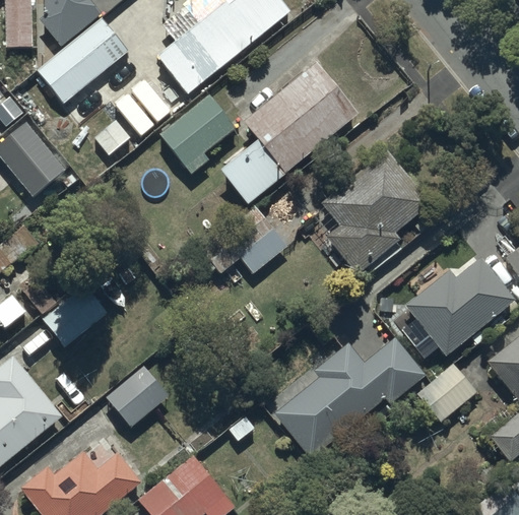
[(4,0),(3,47),(31,48),(34,0),(4,0)]
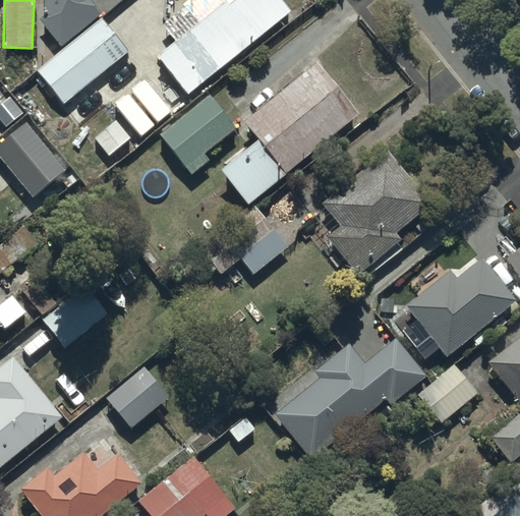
[(63,46),(103,14),(91,0),(43,0),(43,21),(63,46)]
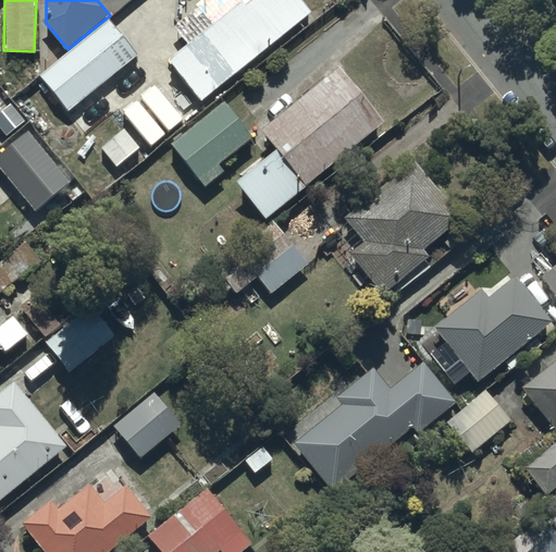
[(236,0),(241,5),(168,61),(198,101),(311,14),(300,0),(236,0)]
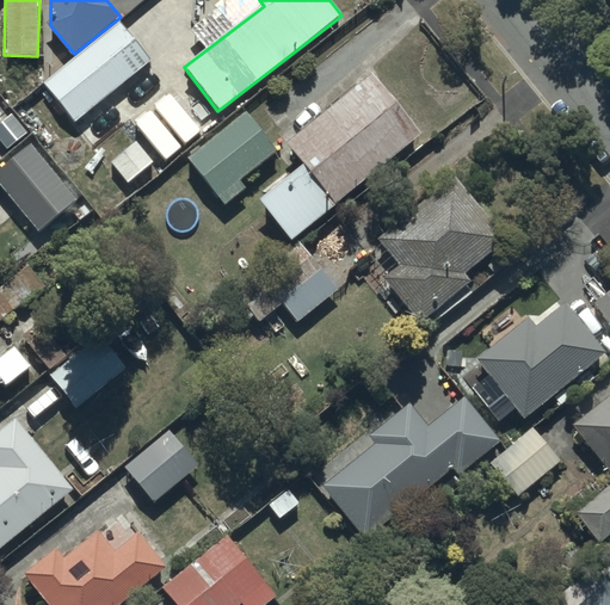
[(121,17),(74,54),(42,80),(75,121),(76,119),(153,60),(121,17)]
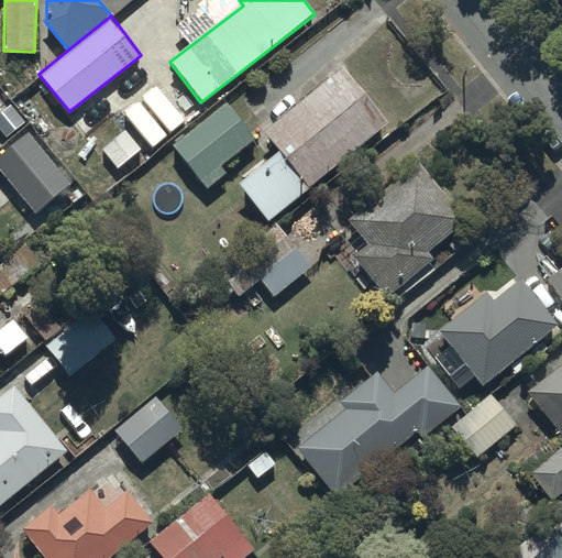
[(342,68),(262,131),(279,154),(240,185),(266,220),(387,127),(342,68)]
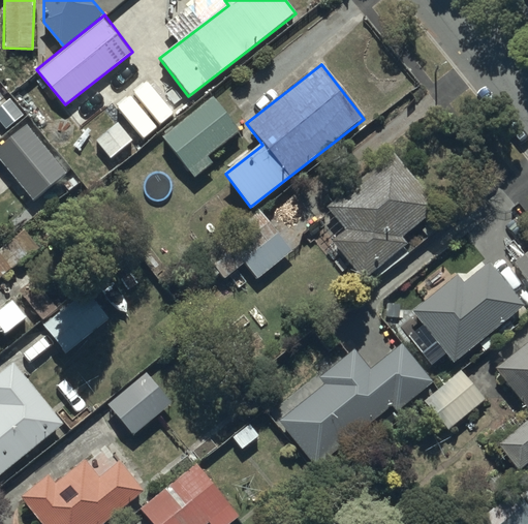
[(210,95),(161,134),(196,177),(213,163),(207,156),(239,130),(210,95)]
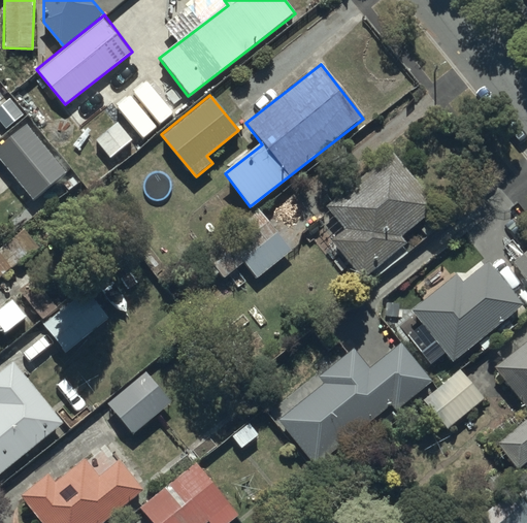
[(27,124),(0,145),(0,159),(34,200),(67,172),(27,124)]
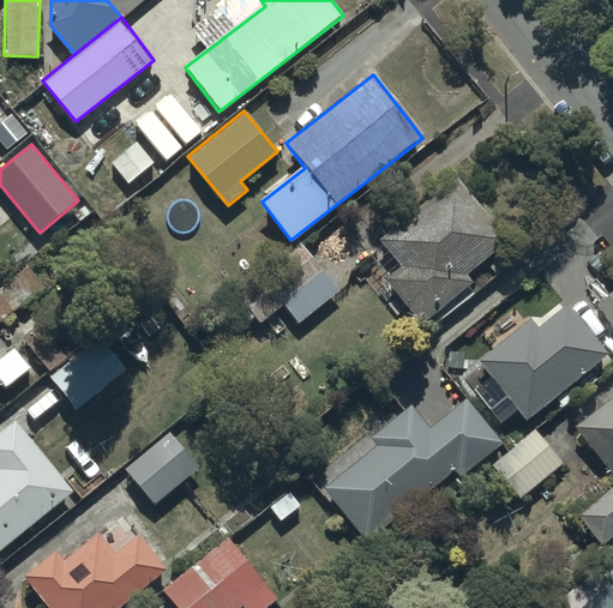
[(378,239),(402,265),(385,281),(389,284),(383,290),(391,300),(395,296),(425,329),(473,284),(467,277),(511,236),(451,172),(378,239)]
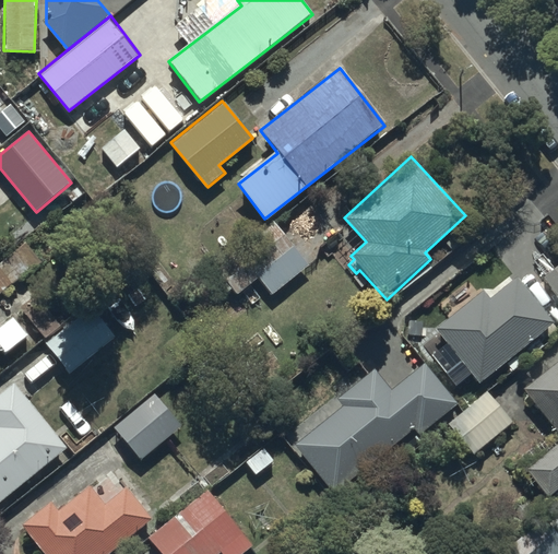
[(236,292),(239,295),(260,279),(273,295),(310,266),(285,234),(284,234),(274,221),(215,269),(222,277),(217,280),(230,296),(236,292)]
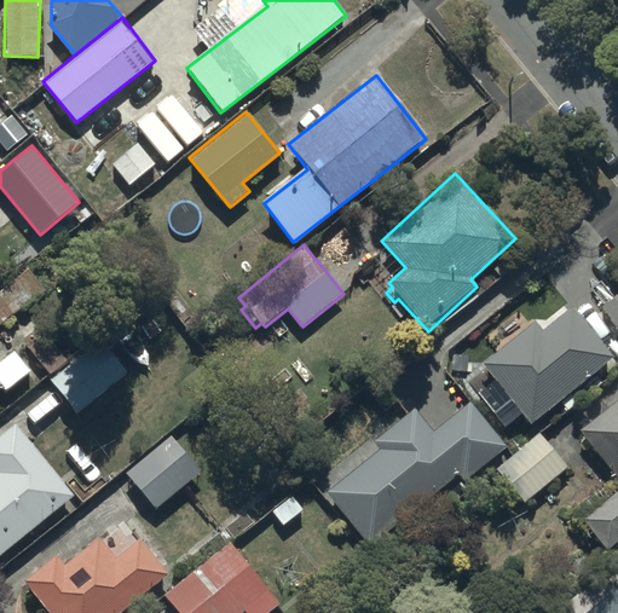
[(0,324),(17,312),(18,314),(47,290),(28,266),(0,288),(0,324)]
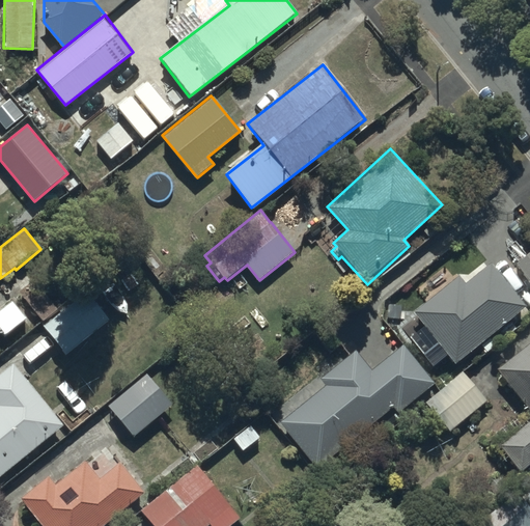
[(459,275),(414,313),(439,343),(425,355),(434,364),(447,353),(458,366),(529,306),(529,251),(501,275),(491,263),(466,282),(459,275)]
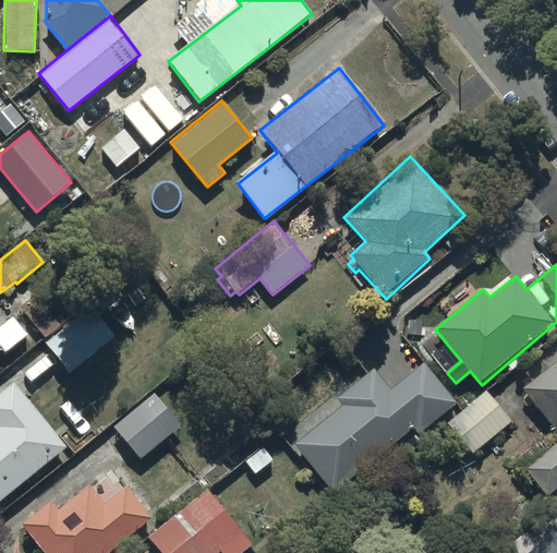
[(88,299),(44,343),(73,373),(118,329),(88,299)]
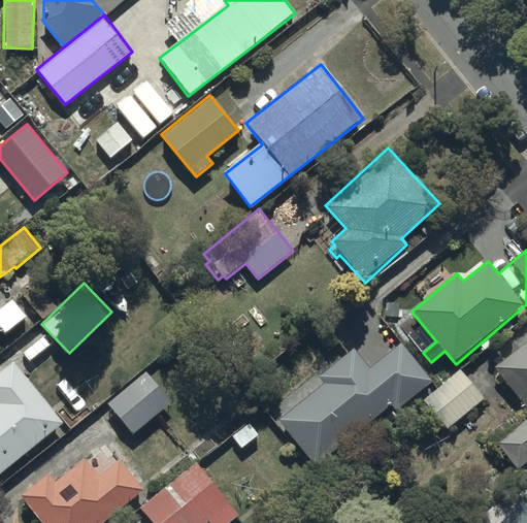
[(0,332),(2,331),(5,335),(26,318),(10,298),(0,306),(0,332)]
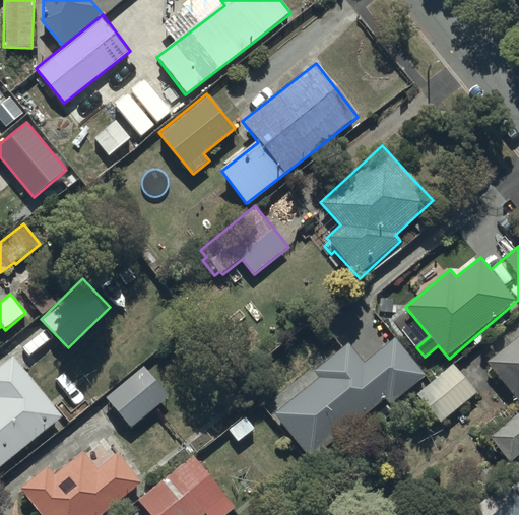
[(518,336),(488,363),(518,399),(518,411),(490,436),(518,470),(518,336)]
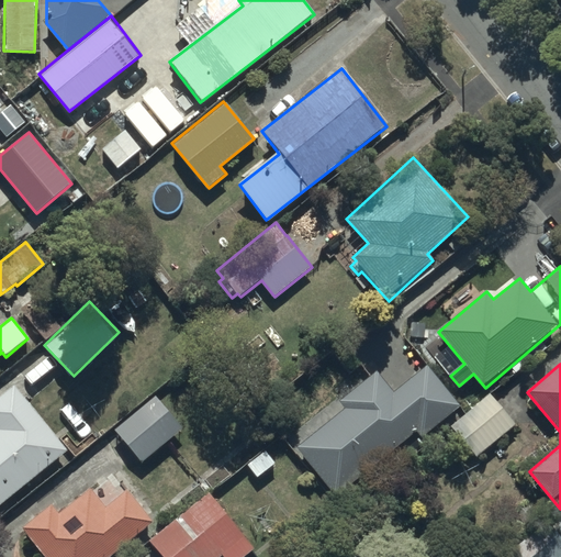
[(345,408),(296,447),(336,497),(417,433),(422,438),(460,408),(426,366),(394,391),(377,369),(339,400),(345,408)]
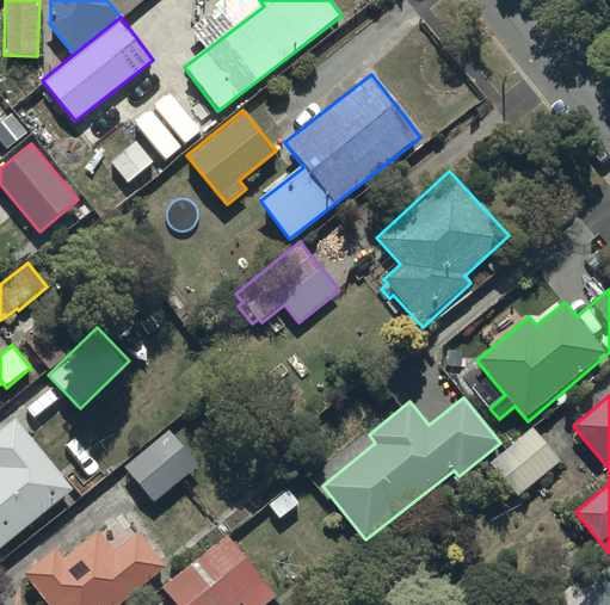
[(0,551),(75,489),(16,418),(0,430),(0,551)]
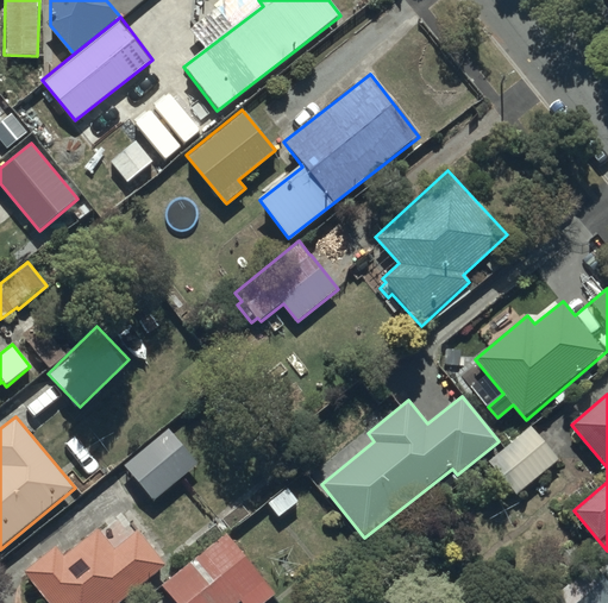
[(177,420),(123,465),(152,502),(207,457),(177,420)]
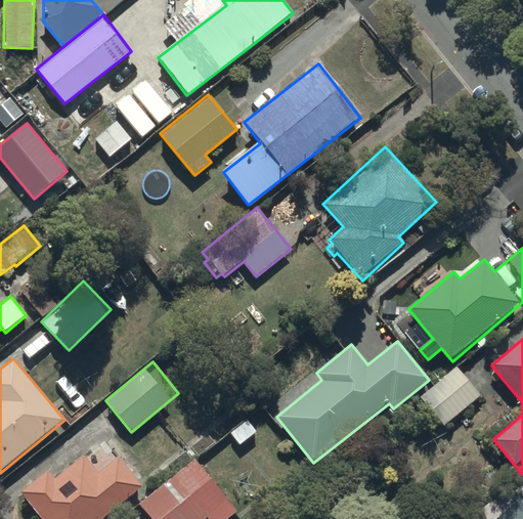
[(481,394),(460,366),(422,395),(443,423),(481,394)]
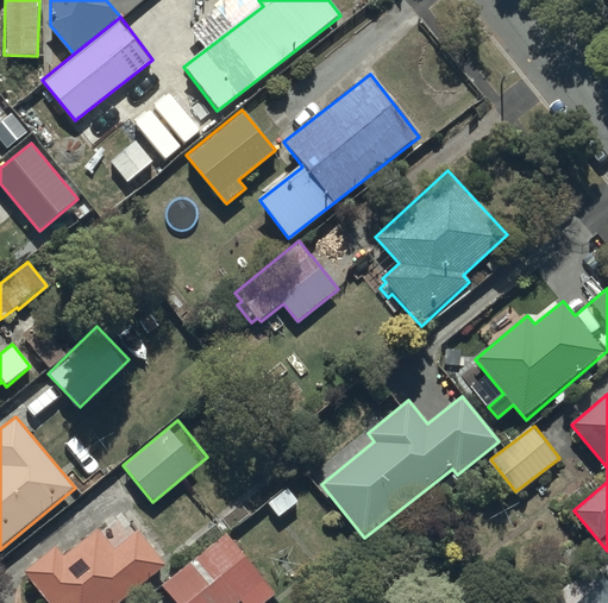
[(131,522),(120,509),(62,558),(54,547),(24,572),(49,602),(116,602),(167,561),(139,529),(133,533),(127,526),(131,522)]
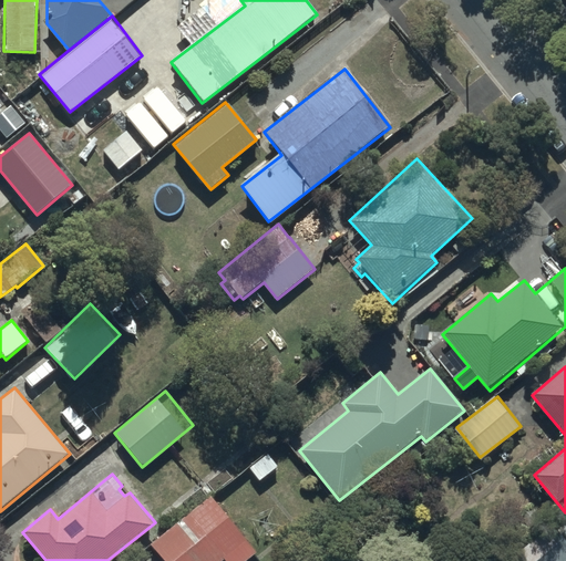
[(222,560),(227,558),(229,560),(243,560),(256,552),(213,495),(150,541),(165,560),(222,560)]
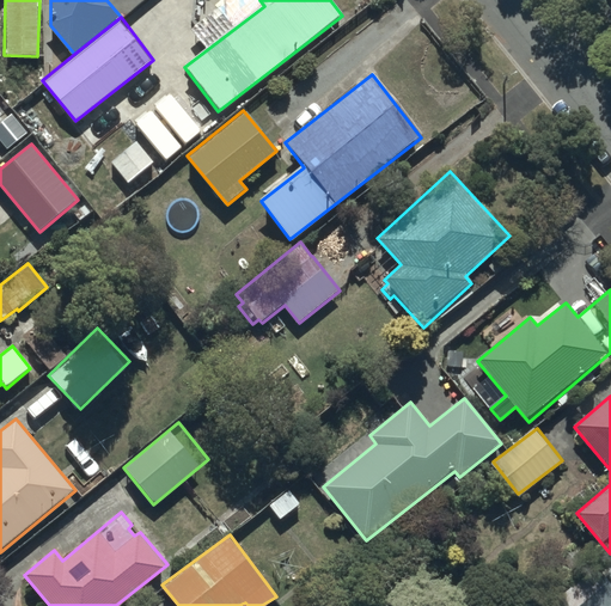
[(610,585),(581,605),(610,605),(610,585)]
